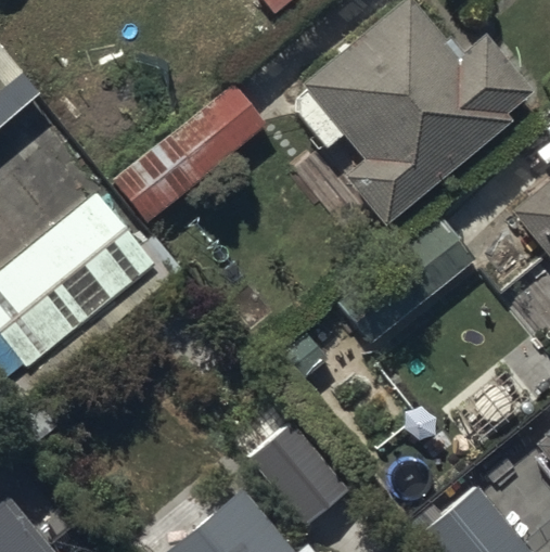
[(408,0),(404,0),(303,84),(363,157),(344,174),(382,220),(508,117),(503,111),(531,89),(483,30),(453,54),(408,0)]
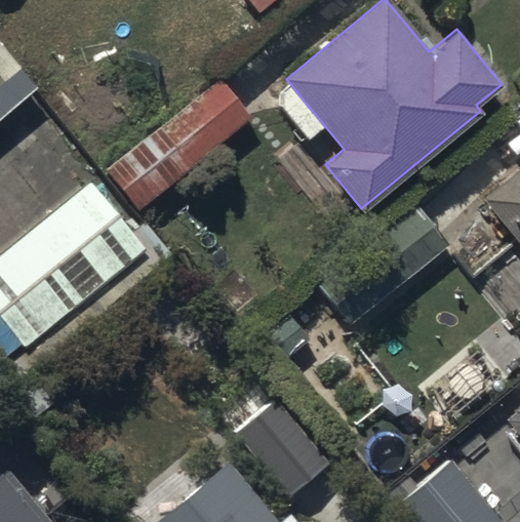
[(0,90),(25,71),(0,40),(0,90)]
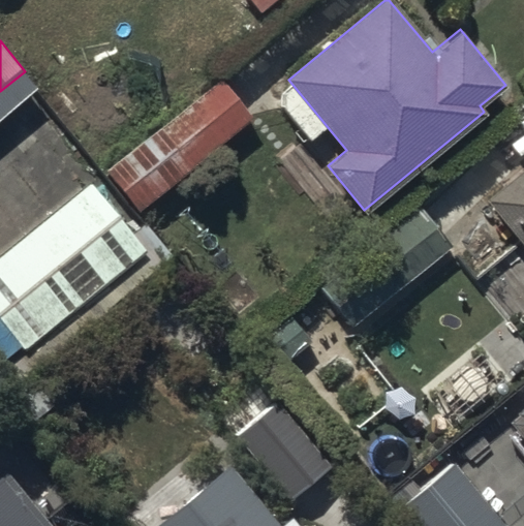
[(252,118),(219,79),(106,172),(139,211),(252,118)]
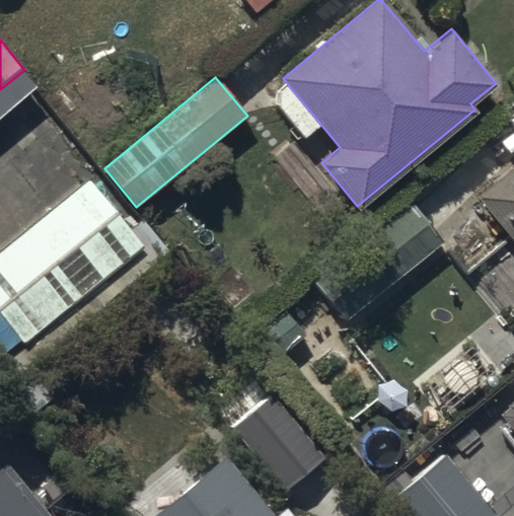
[(513,160),(473,195),(513,243),(513,160)]
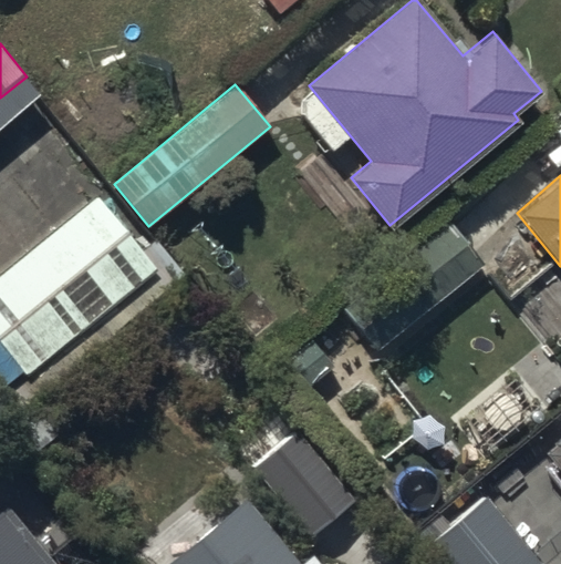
[(159,268),(96,193),(0,272),(0,387),(21,370),(27,377),(159,268)]
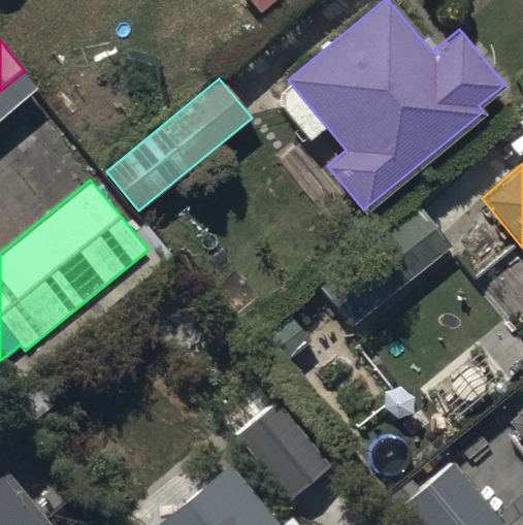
[(328,305),(356,337),(451,254),(423,222),(328,305)]
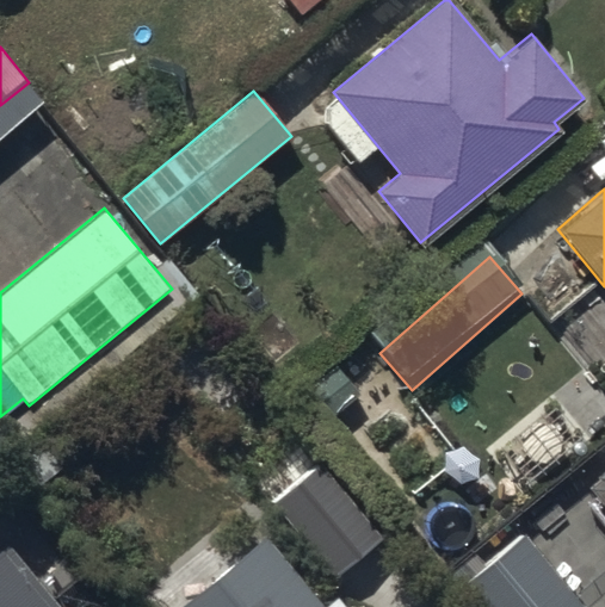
[(382,538),(320,464),(272,503),(334,578),(382,538)]
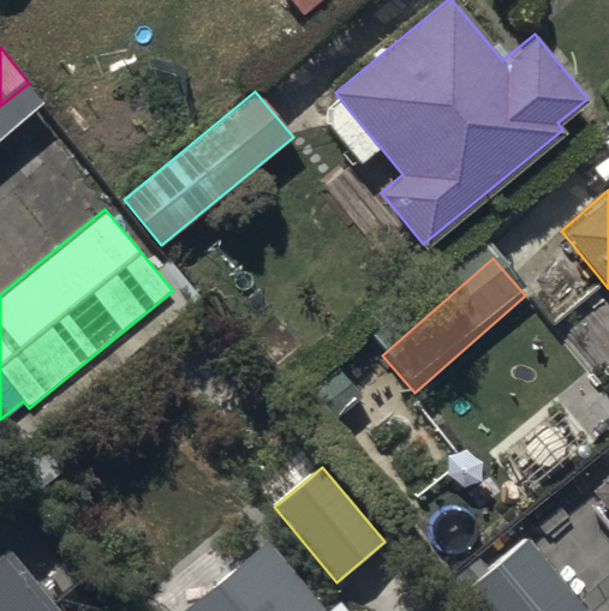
[(608,469),(590,486),(608,510),(608,469)]
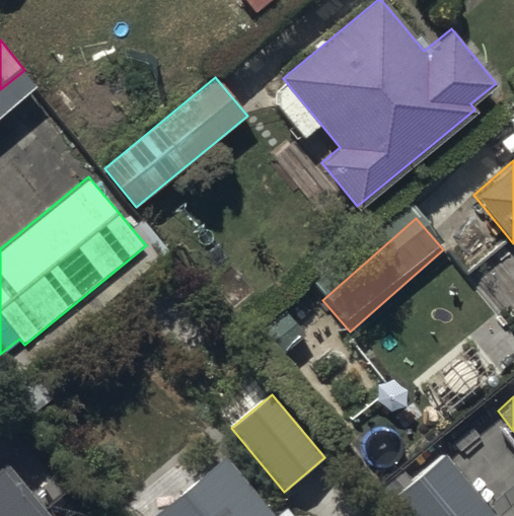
[(496,515),(444,453),(390,497),(406,515),(496,515)]
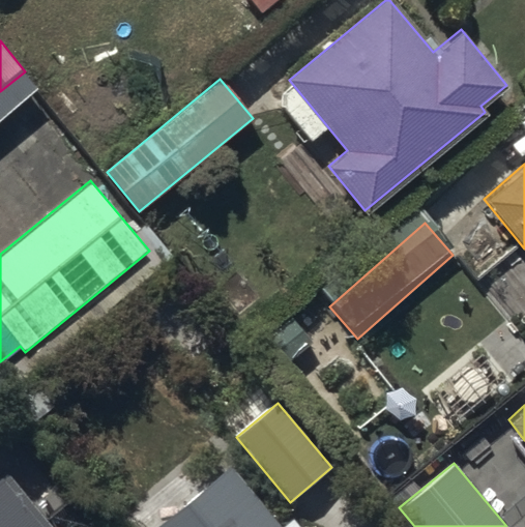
[(275,526),(234,476),(172,526),(275,526)]
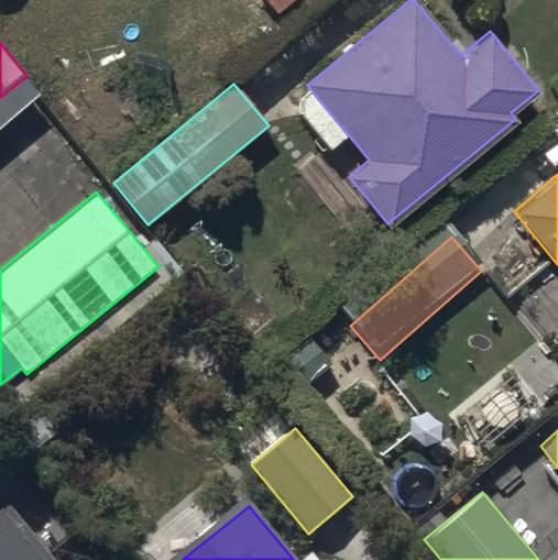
[(43,559),(11,522),(0,530),(0,559),(43,559)]
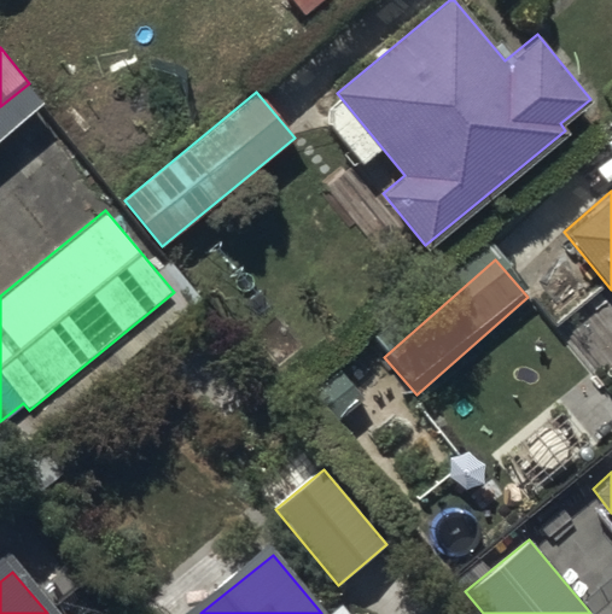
All buildings are outlined.
